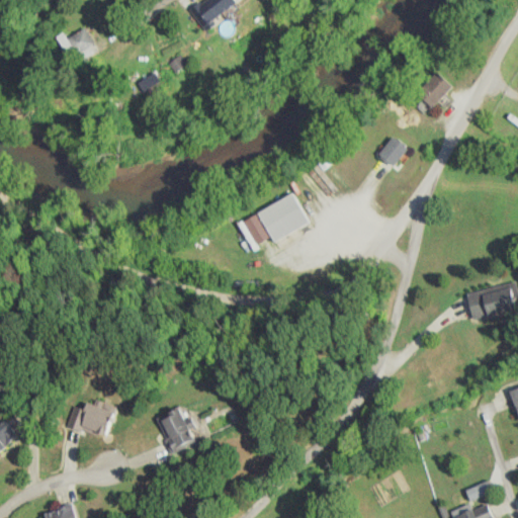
[(236,3),(233,0),(199,0),(188,9),(203,28),(236,3)]
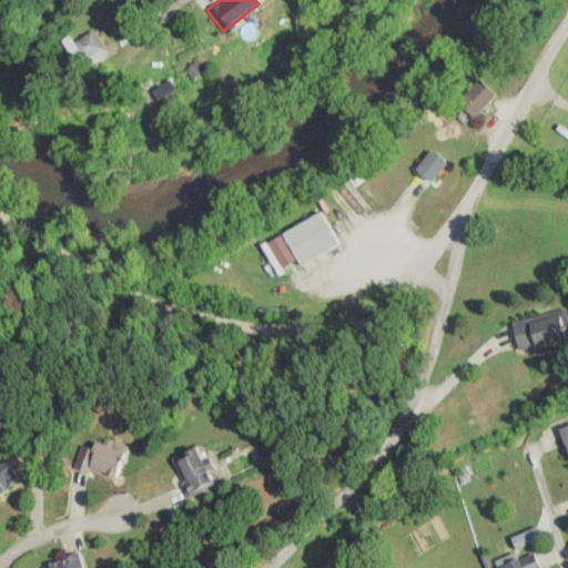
[(109,57),(93,31),(68,46),(82,72),(109,57)]
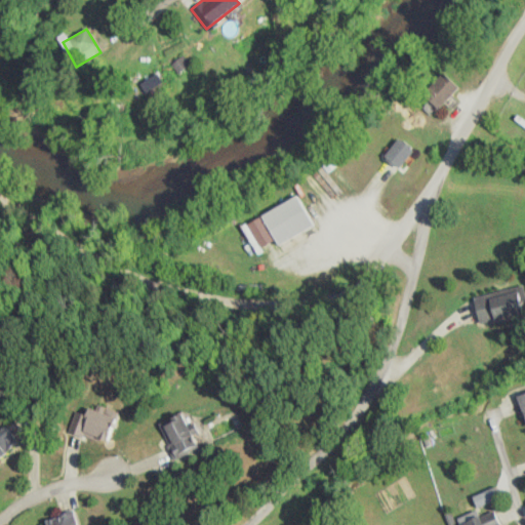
[(458,88),(443,73),(420,95),(436,111),(458,88)]
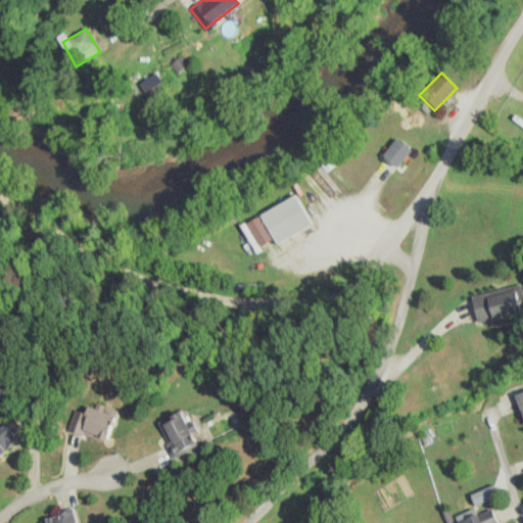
[(147,101),(164,92),(154,75),(137,84),(147,101)]
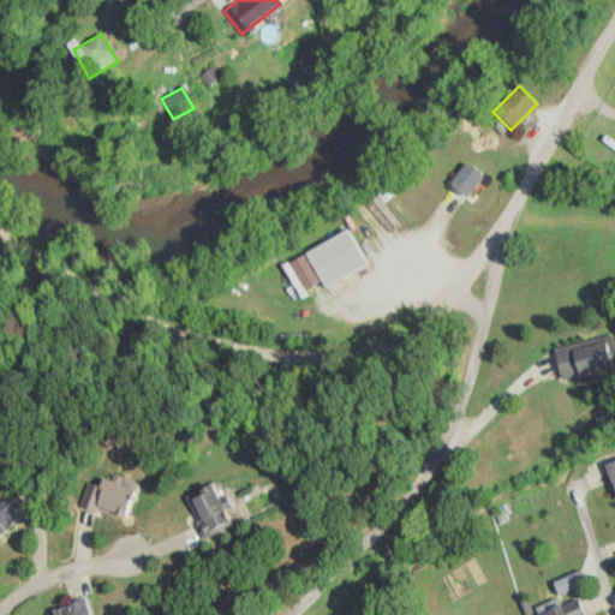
[(484,175),(466,162),(448,185),(466,199),(484,175)]
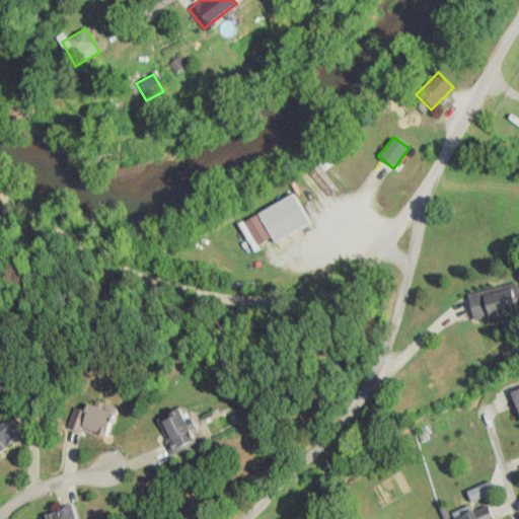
[(257,212),(272,242),(309,226),(296,196),(257,212)]
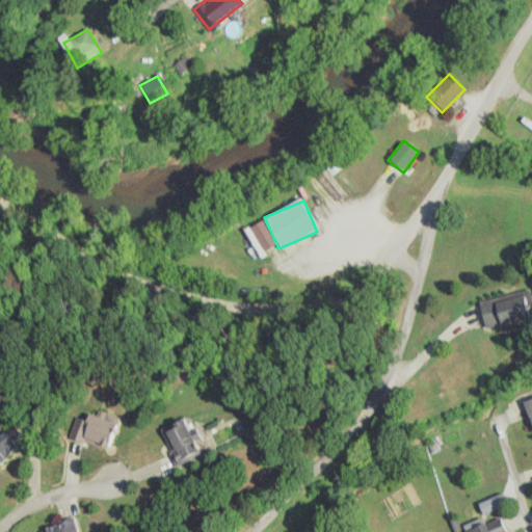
[(528,319),(522,293),(478,304),(484,329),(528,319)]
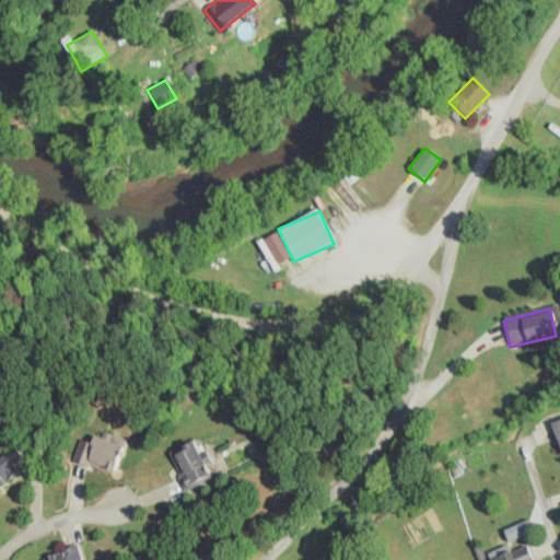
[(559,419),(550,423),(559,450),(559,419)]
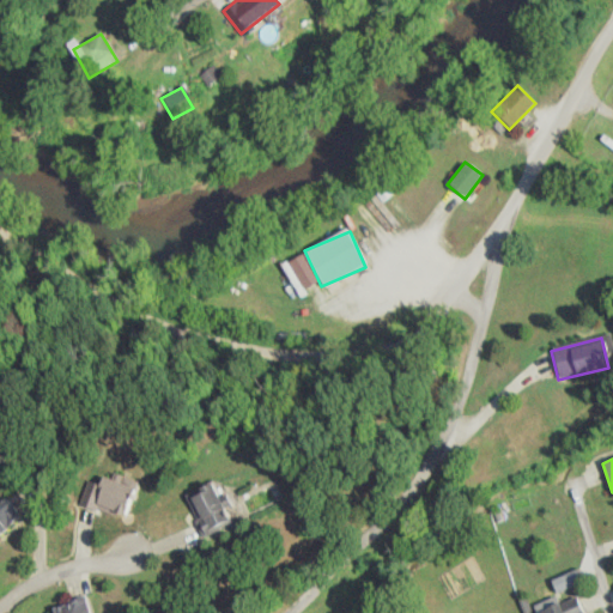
[(133,485),(84,473),(77,508),(126,519),(133,485)]
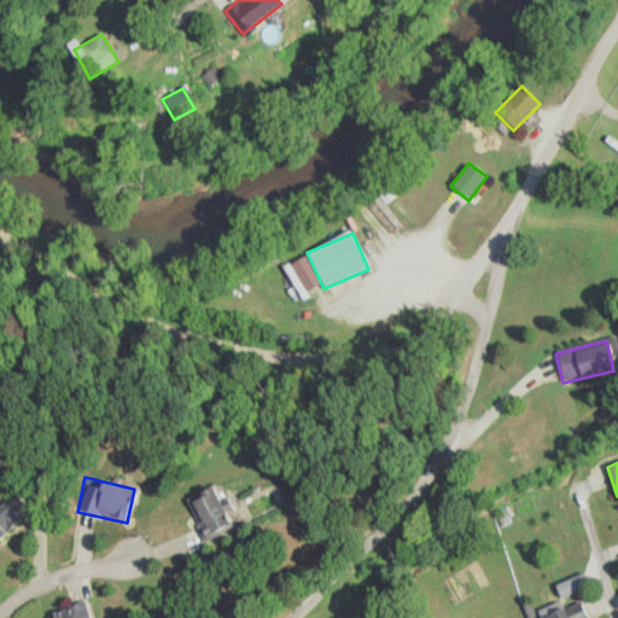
[(223,531),(203,489),(179,500),(198,542),(223,531)]
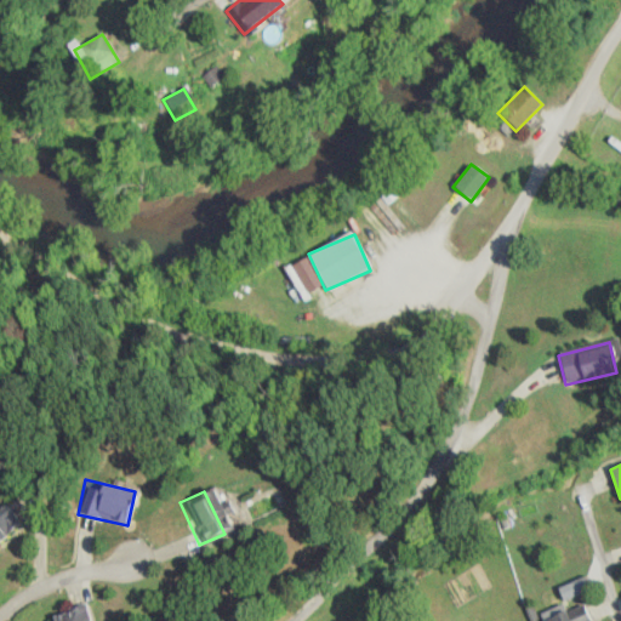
[(0,540),(18,529),(5,507),(0,510),(0,540)]
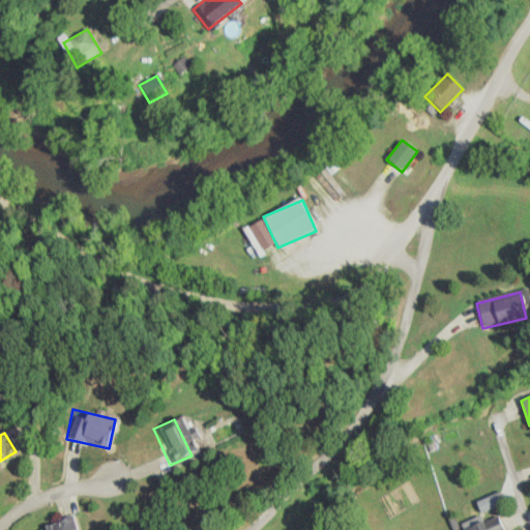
[(463,529),(462,529),(505,529),(500,516),(463,529)]
